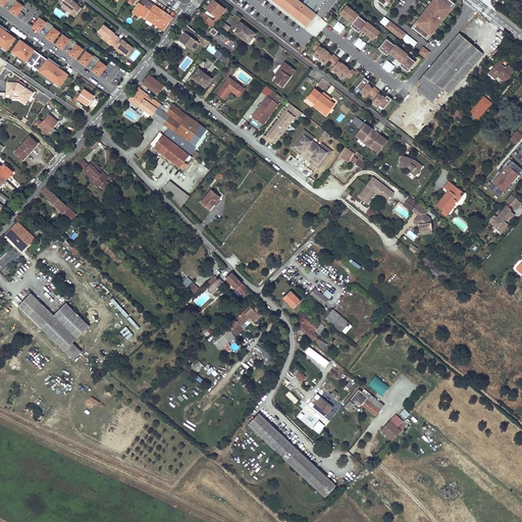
[(23,6),(17,2),(18,1),(16,0),(12,0),(10,4),(13,6),(10,11),(16,16),(23,6)]
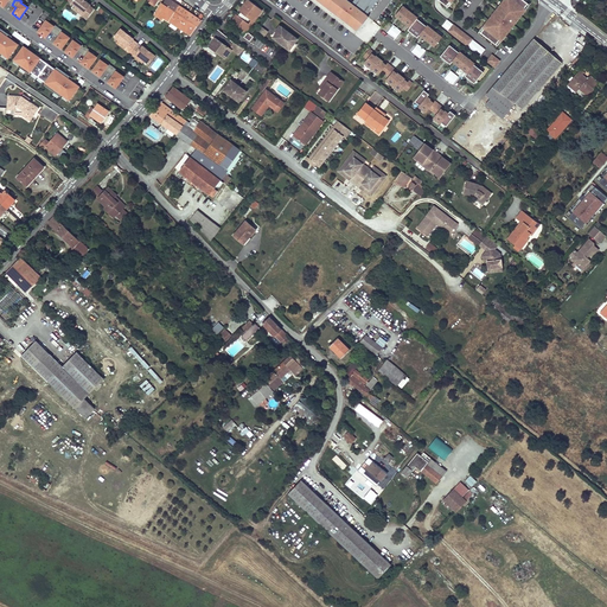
[(90,6),(91,6),(85,1),(84,2),(83,0),(82,0),(74,0),(71,4),(76,7),(84,13),(83,16),(87,19),(95,10),(90,6)]
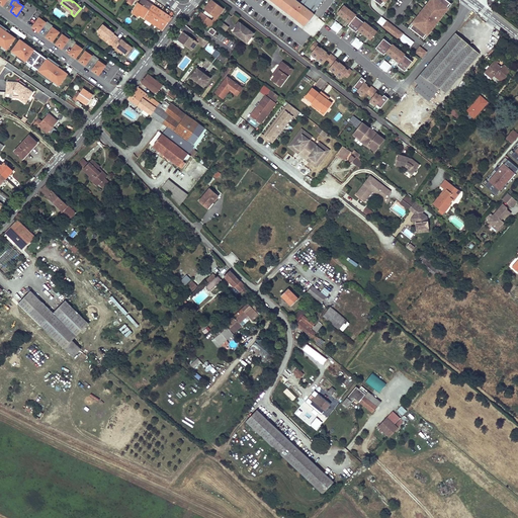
[(138,14),(162,30),(172,17),(171,17),(173,14),(172,12),(171,11),(168,15),(145,0),(141,0),(139,3),(138,3),(134,9),(139,13),(138,14)]
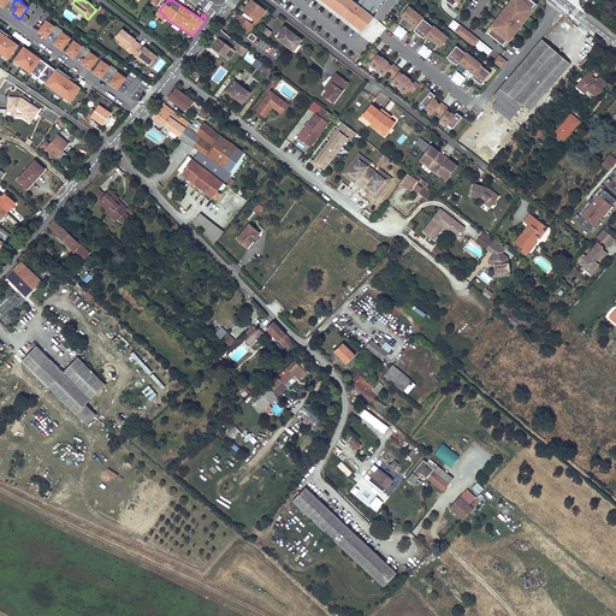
[(320,0),(362,31),(373,17),(372,16),(356,4),(350,0),(320,0)]
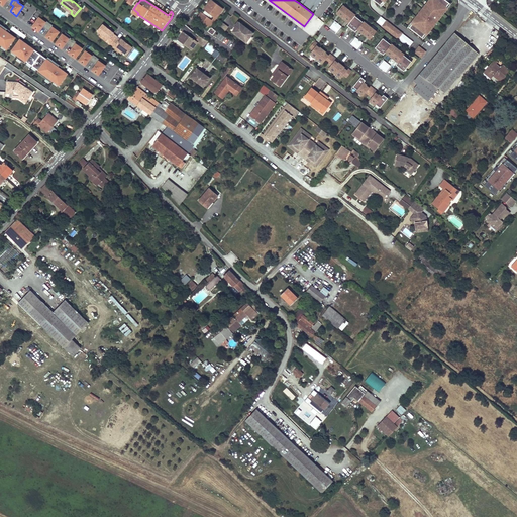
[(301,0),(299,3),(312,13),(321,0),(301,0)]
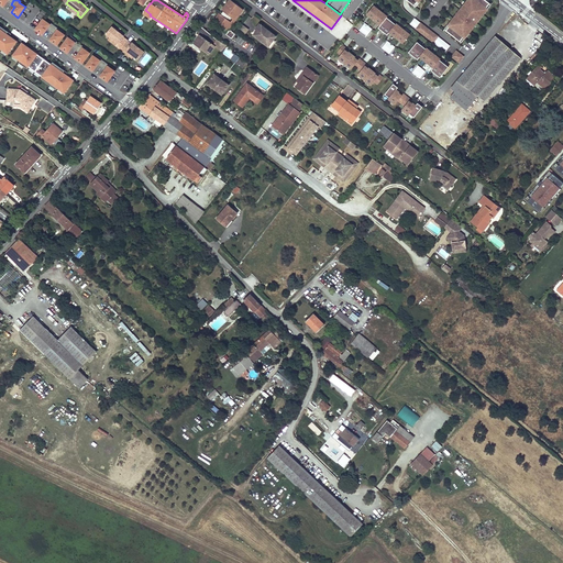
[(474,22),(476,19),(478,21),(487,10),(486,8),(489,3),(484,0),(466,0),(461,8),(463,9),(457,15),(456,14),(448,25),(448,26),(445,30),(460,42),(463,37),(464,39),(470,32),(468,31),(472,26),(473,28),(476,23),(474,22)]
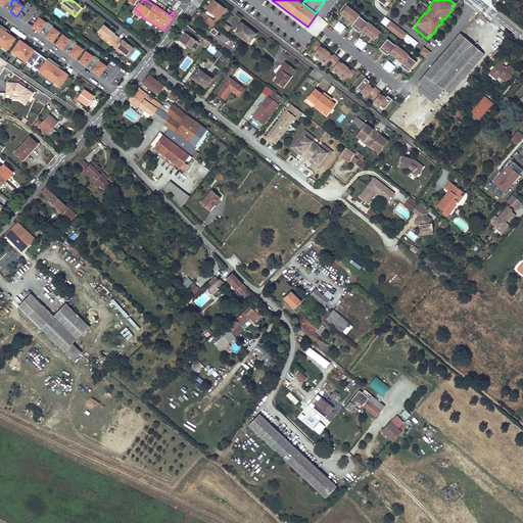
[(210,20),(214,17),(216,13),(220,16),(224,10),(211,1),(207,7),(208,8),(206,10),(203,15),(202,14),(197,20),(209,30),(215,22),(210,20)]
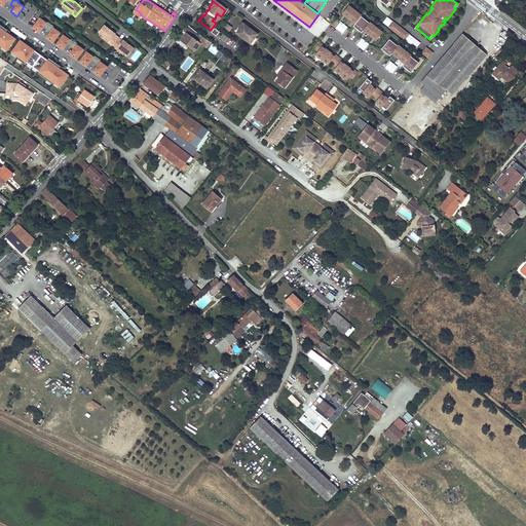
[(348,5),(342,13),(348,19),(355,10),(348,5)]
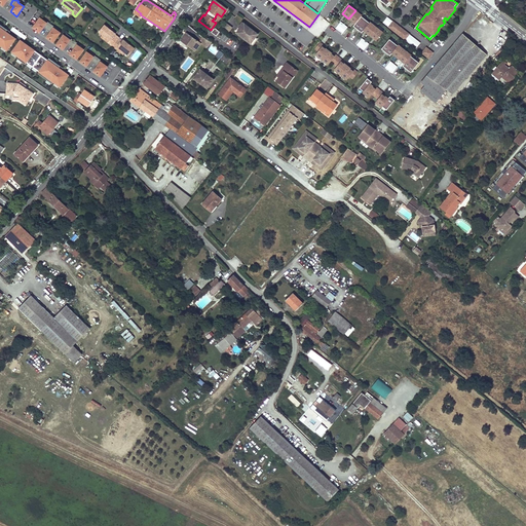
[(58,7),(53,13),(62,20),(66,13),(58,7)]
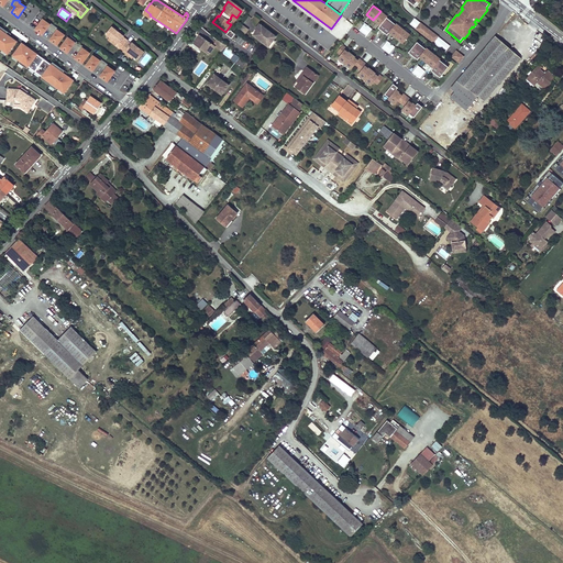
[(387,17),(381,11),(373,20),(379,25),(386,17),(387,17)]
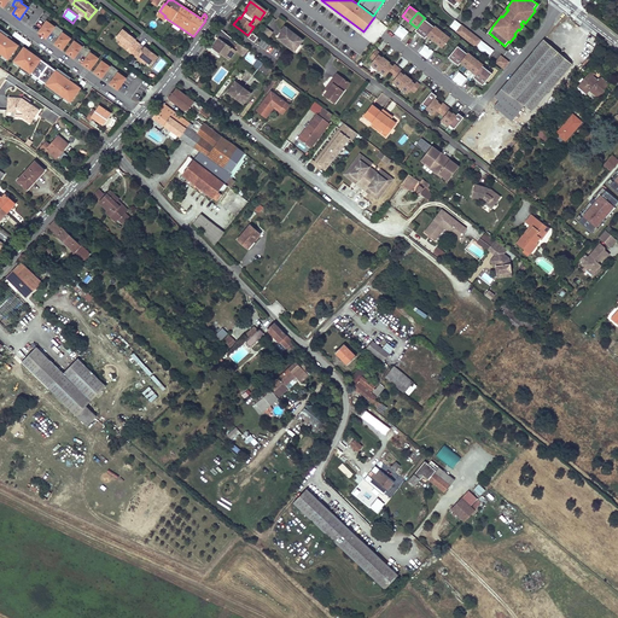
[(433,27),(424,18),(417,28),(414,30),(425,39),(426,35),(433,27)]
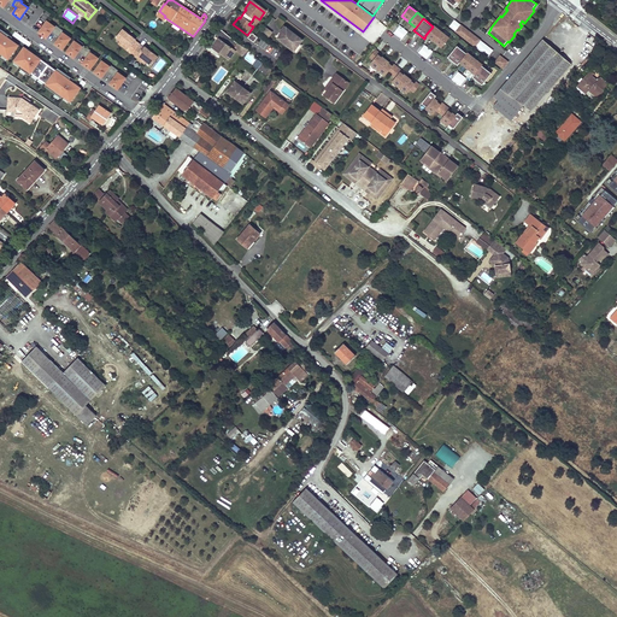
[(460,25),(454,19),(448,27),(456,31),(460,25)]
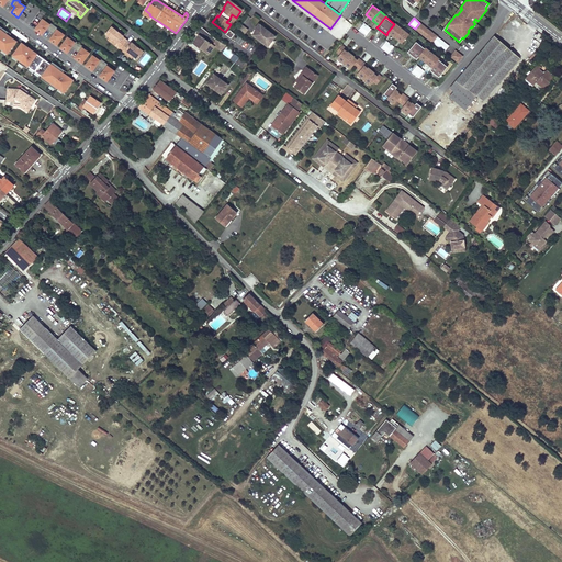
[(49,32),(54,26),(51,23),(49,24),(43,20),(35,30),(42,35),(46,30),(49,32)]
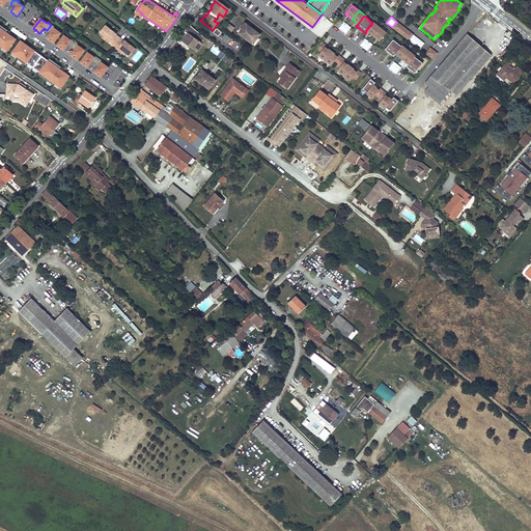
[(260,34),(245,22),(242,26),(244,28),(240,33),(253,44),(257,37),(260,34)]
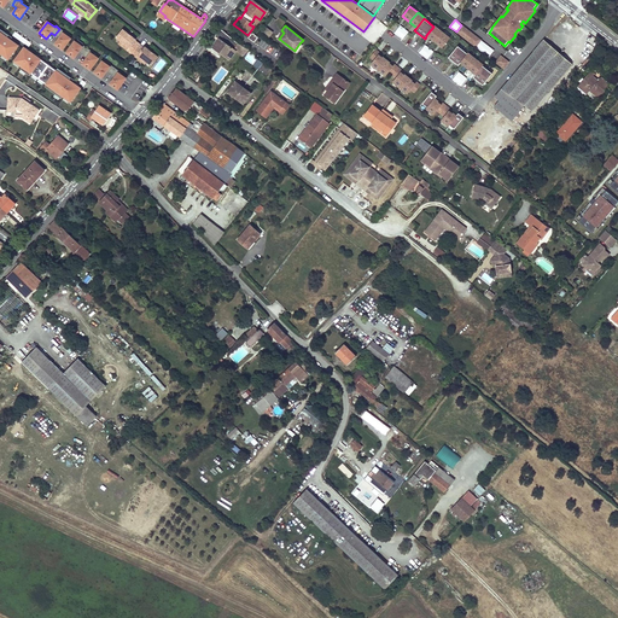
[(400,25),(394,33),(397,36),(403,28),(400,25)]
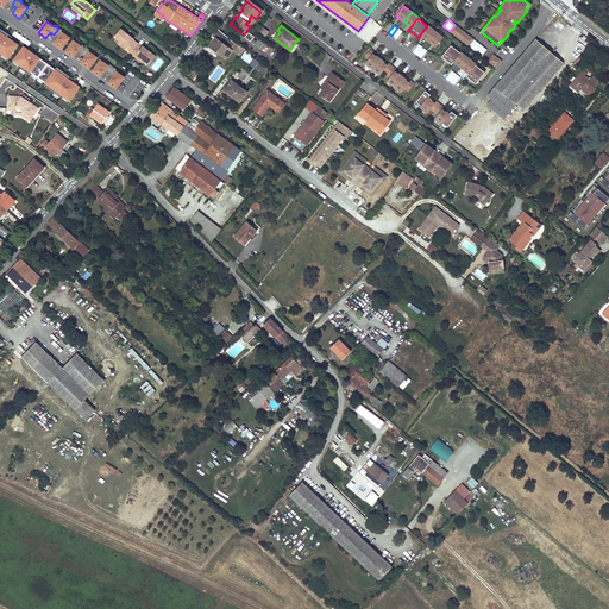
[(428,25),(427,26),(420,35),(428,41),(435,31),(428,25)]
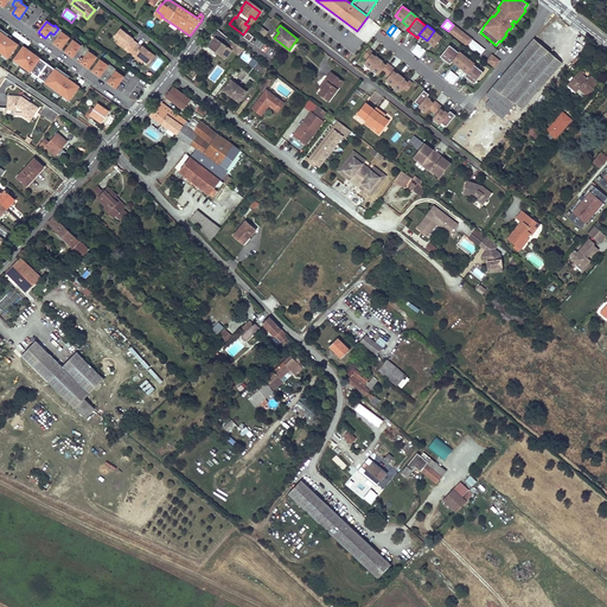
[(472,39),(453,25),(448,31),(466,46),(472,39)]
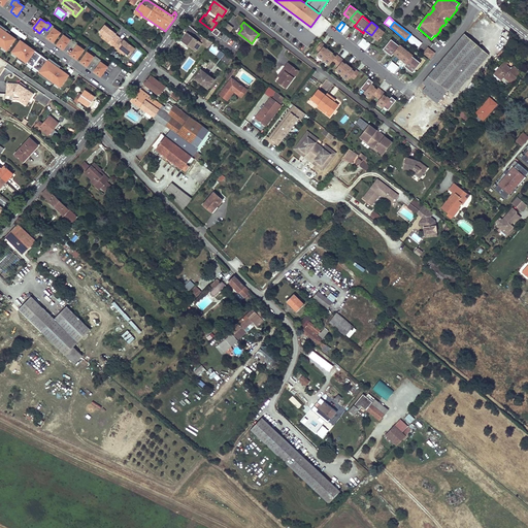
[(232,28),(225,23),(222,28),(228,33),(232,28)]
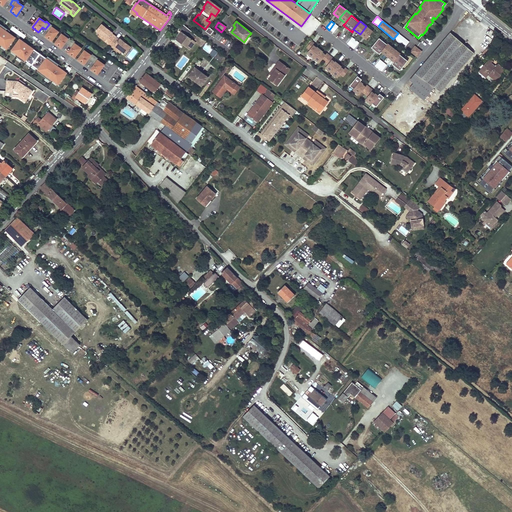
[(0,44),(7,49),(15,37),(8,33),(8,34),(1,29),(3,26),(0,23),(0,44)]
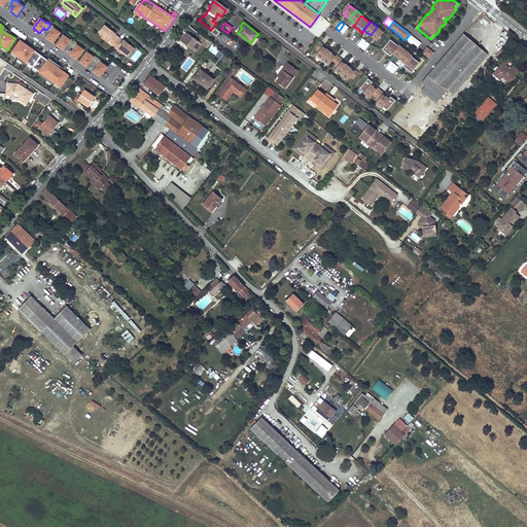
[(344,24),(339,31),(342,33),(348,27),(344,24)]
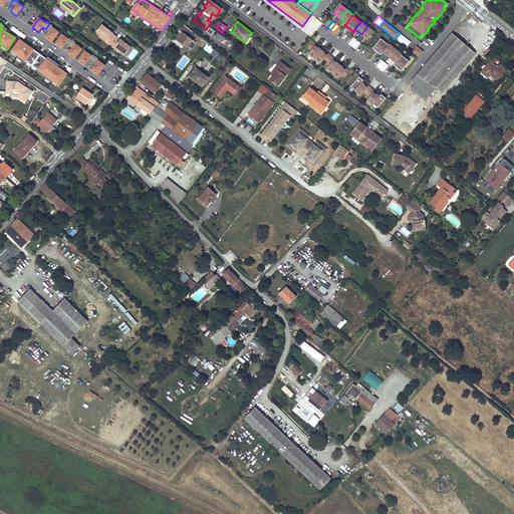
[(52,41),(58,32),(52,27),(53,26),(49,24),(45,29),(49,32),(45,37),(52,41)]
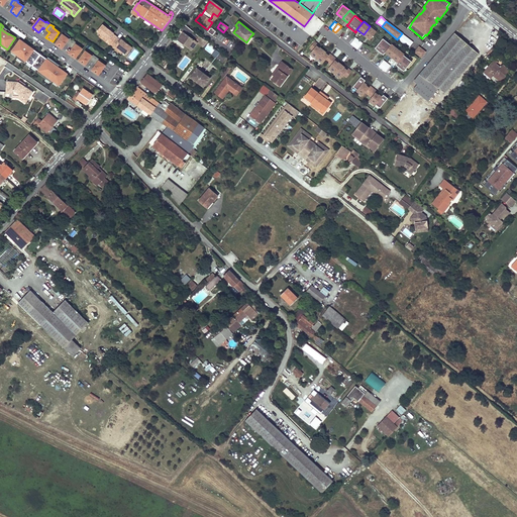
[(103,24),(98,31),(101,34),(109,40),(107,42),(115,48),(116,46),(124,52),(127,55),(133,47),(128,44),(127,45),(125,43),(126,42),(121,39),(121,40),(114,34),(114,33),(109,29),(109,30),(107,29),(108,28),(103,24)]
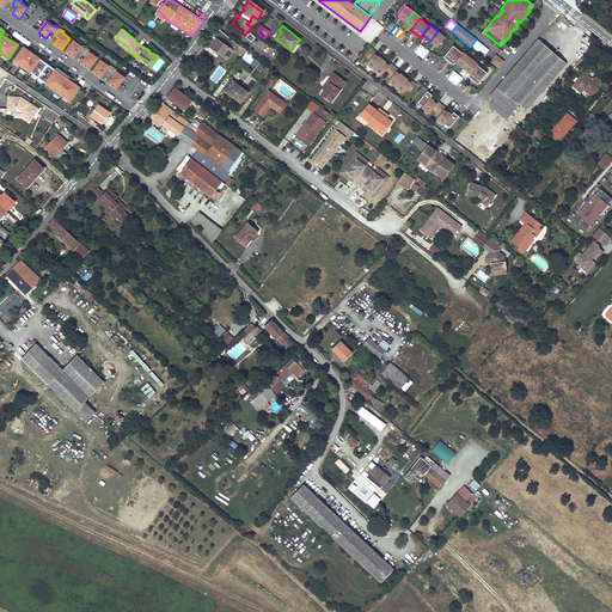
[(245,49),(218,29),(213,36),(218,38),(215,42),(210,47),(227,59),(233,50),(237,53),(238,51),(242,54),(245,49)]
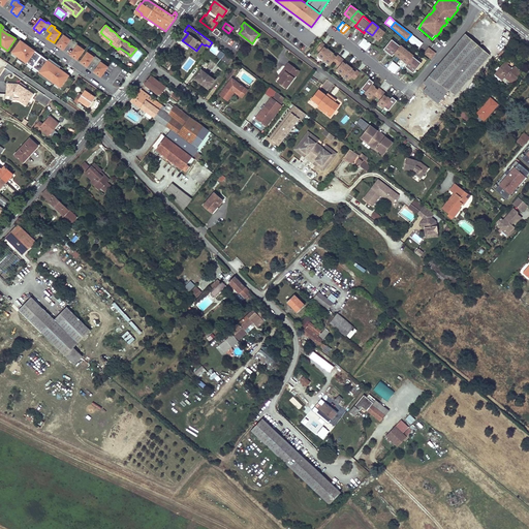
[(378,27),(372,35),(378,40),(384,32),(378,27)]
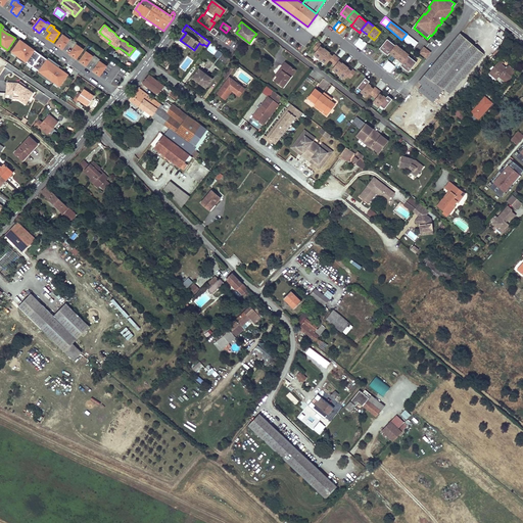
[(418,43),(407,34),(401,40),(413,48),(418,43)]
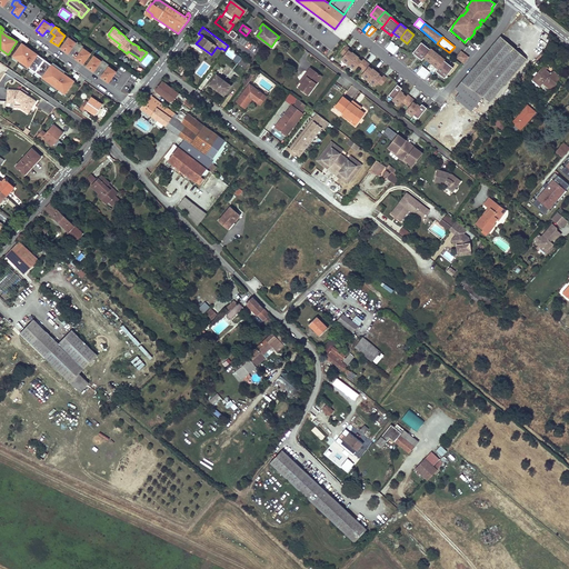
[(487,105),(527,59),(500,37),(456,89),(459,92),(456,97),(470,110),(480,98),(487,105)]
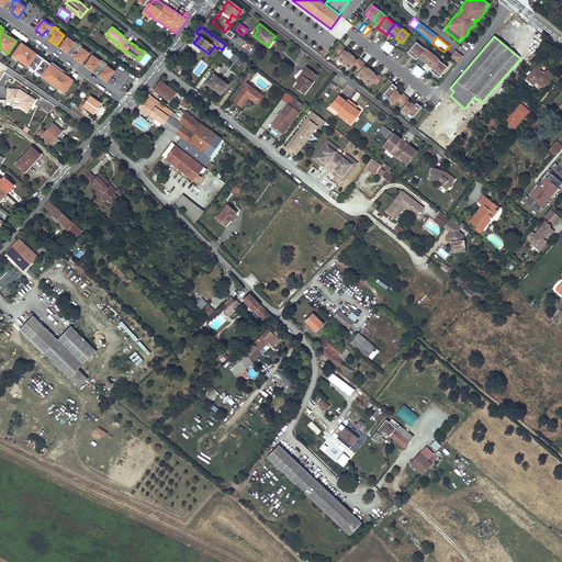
[(75,51),(79,44),(76,42),(75,43),(68,37),(60,47),(67,53),(71,47),(75,51)]
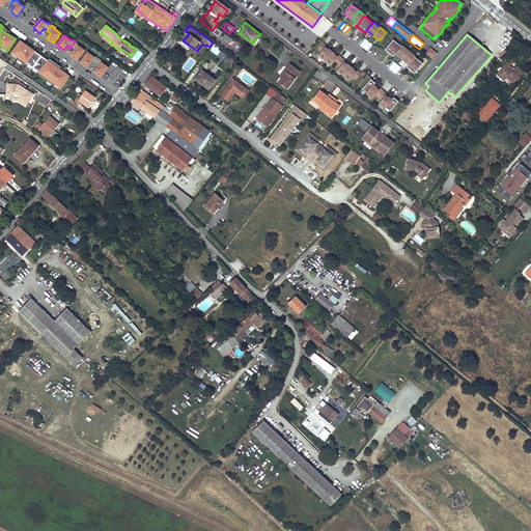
[(365,38),(359,45),(363,48),(368,42),(365,38)]
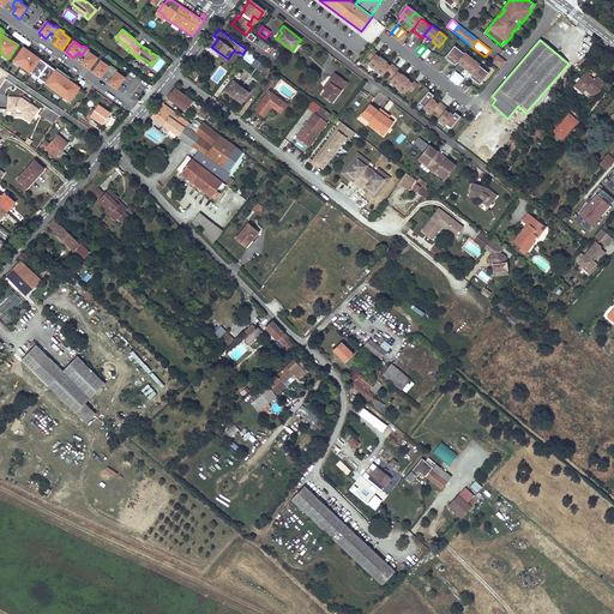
[(450,61),(459,49),(455,46),(445,58),(450,61)]
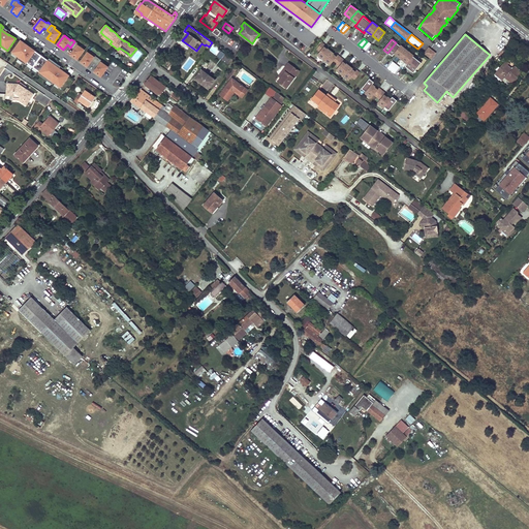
[(21,40),(12,52),(19,57),(18,59),(25,64),(27,62),(39,71),(38,73),(53,84),(54,82),(60,87),(69,75),(62,70),(61,71),(55,66),(57,63),(50,58),(48,60),(33,49),(32,51),(27,47),(28,45),(21,40)]
